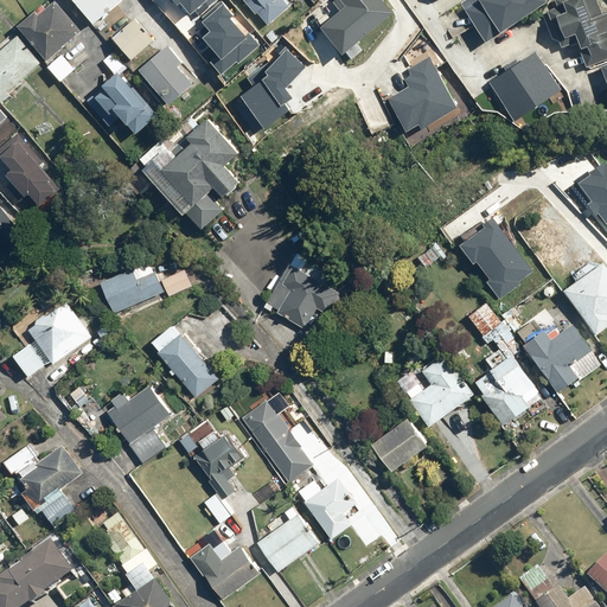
[(49,61),(80,34),(51,0),(20,26),(49,61)]
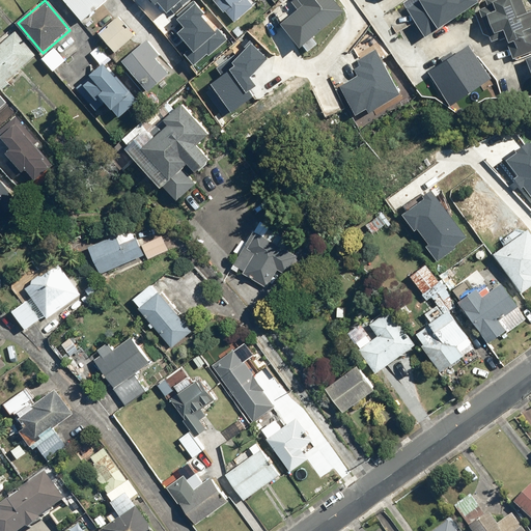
[(66,0),(85,21),(108,0),(66,0)]
